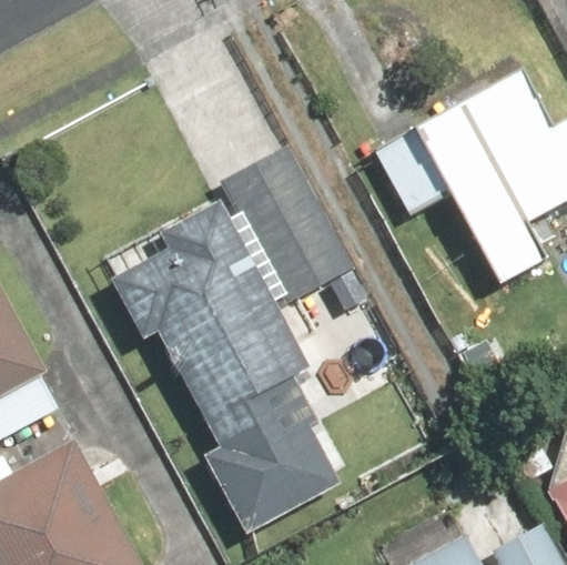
[(524,68),(375,152),(409,213),(446,193),(498,284),(549,255),(530,223),(566,202),(566,117),(555,123),(524,68)]
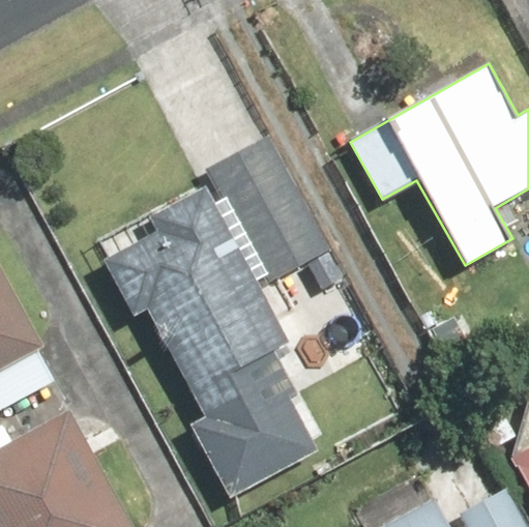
[(272,136),(207,170),(265,280),(306,258),(321,286),(346,272),(272,136)]
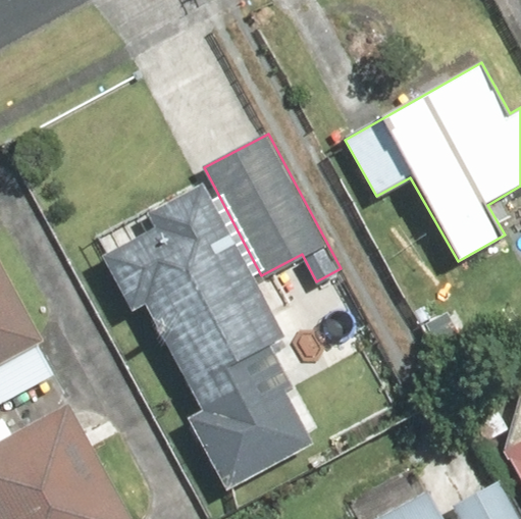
[(157,229),(100,258),(127,313),(148,303),(202,410),(183,419),(218,489),(315,442),(268,347),(283,340),(203,178),(146,206),(157,229)]
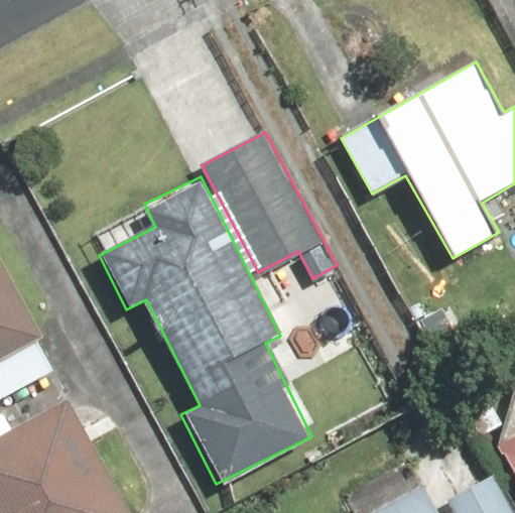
[(0,395),(51,368),(0,270),(0,395)]
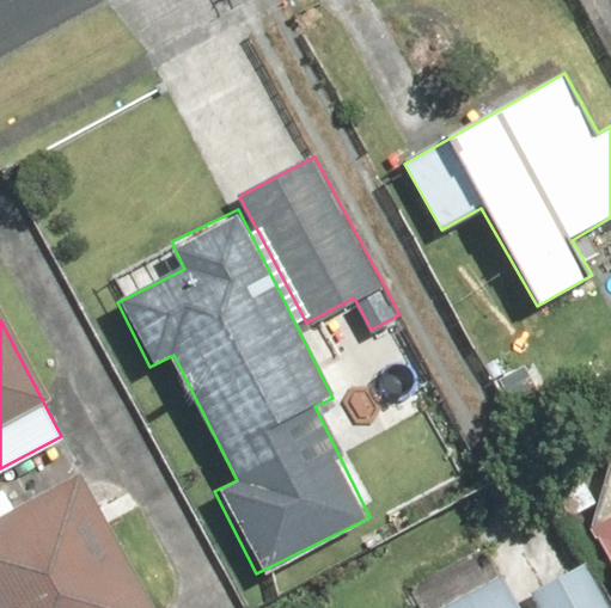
[(610,464),(608,466),(591,527),(610,564),(610,464)]
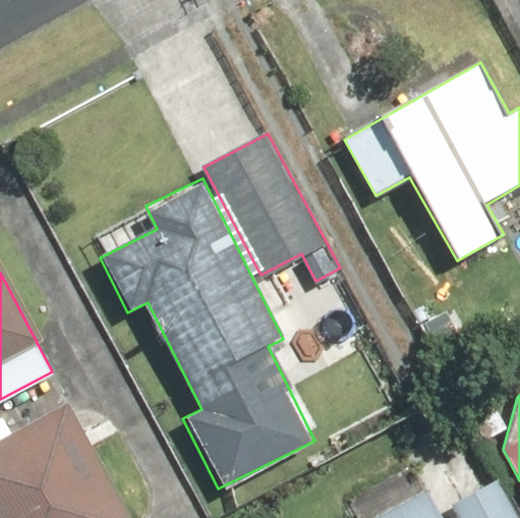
[(0,517),(128,517),(70,403),(14,432),(6,416),(0,419),(0,517)]
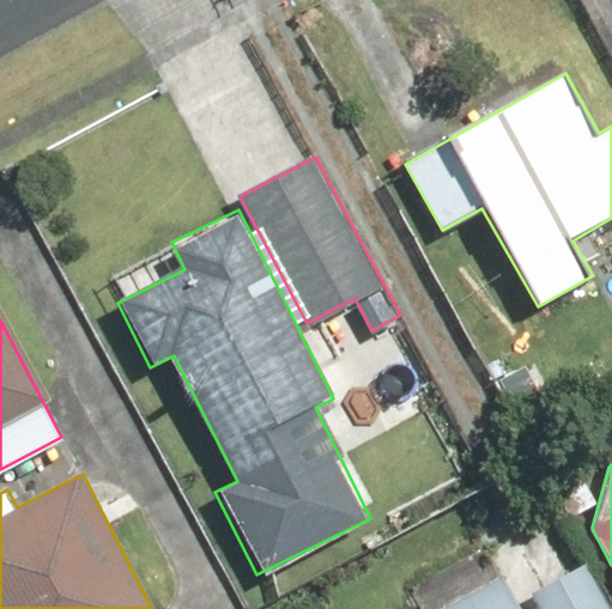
[(420,608),(520,608),(485,544),(408,588),(420,608)]
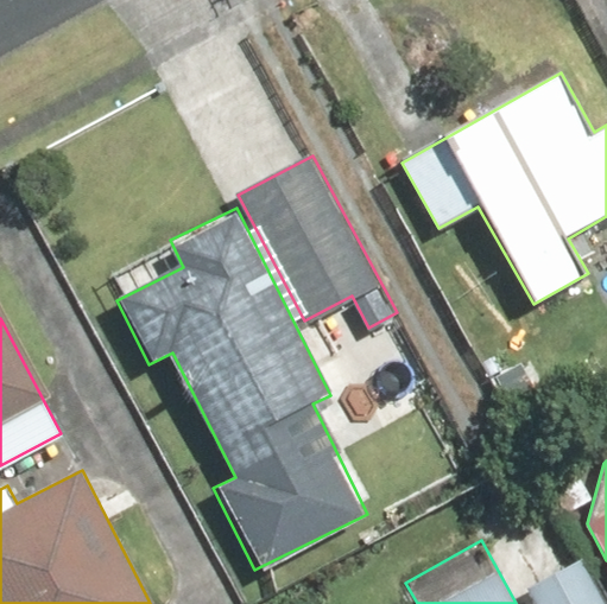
[(604,603),(580,563),(524,595),(529,603),(604,603)]
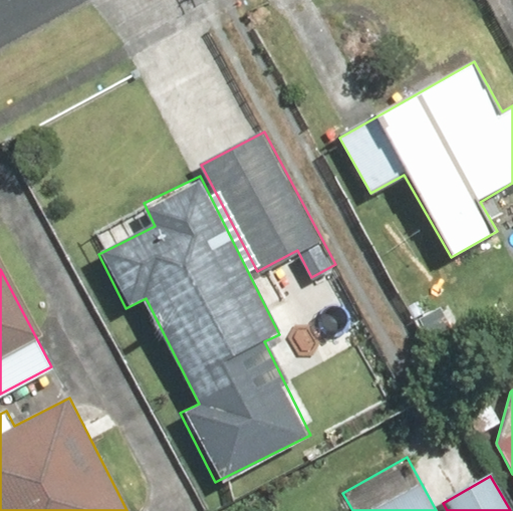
All buildings are outlined.
